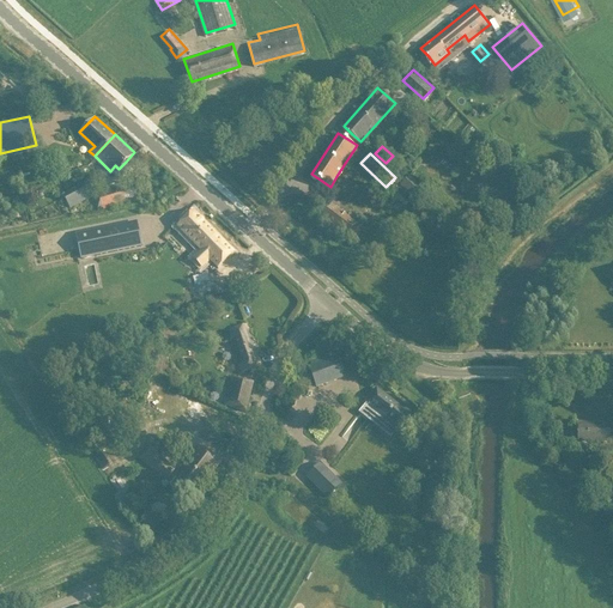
[(419,201),(428,192),(420,184),(410,172),(400,181),(419,201)]
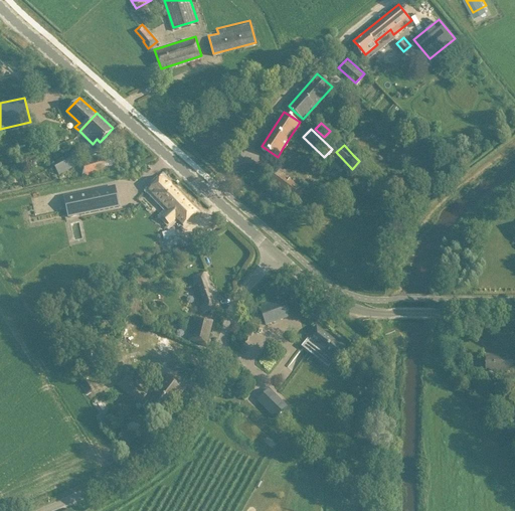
[(74,152),(54,163),(59,172),(79,162),(74,152)]
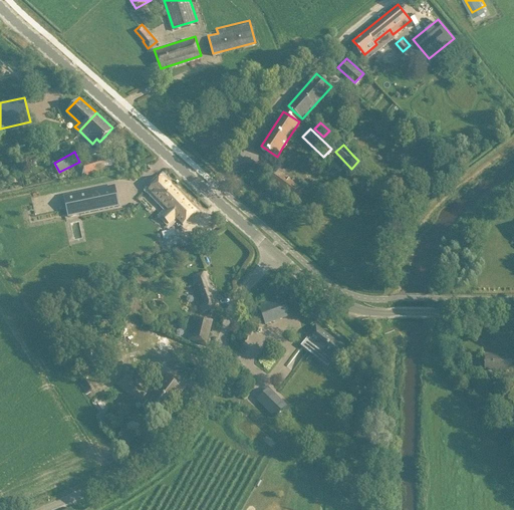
[(114,152),(79,163),(82,174),(99,169),(99,168),(117,163),(114,152)]
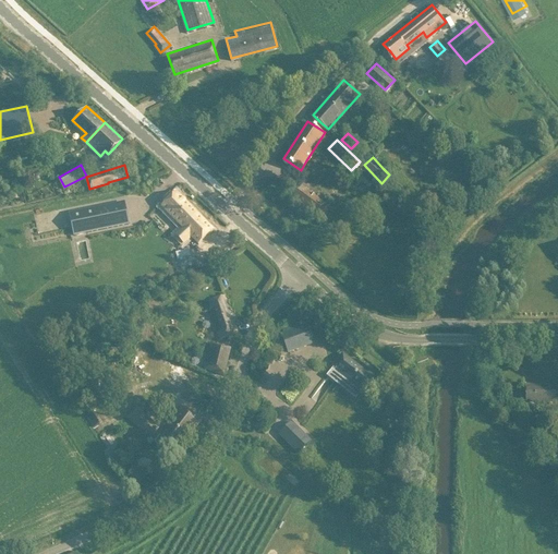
[(397,180),(392,185),(408,199),(412,192),(397,180)]
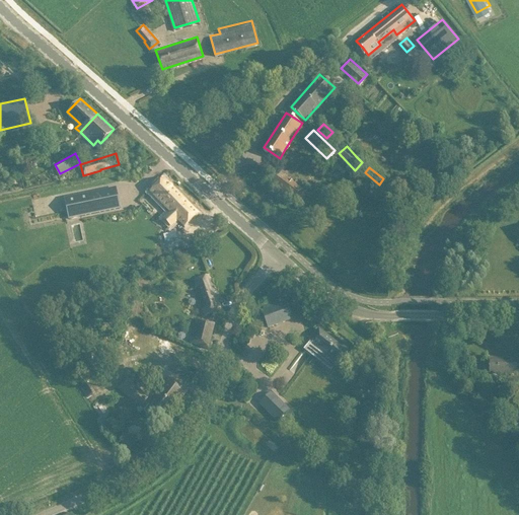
[(282,170),(274,181),(295,197),(302,187),(282,170)]
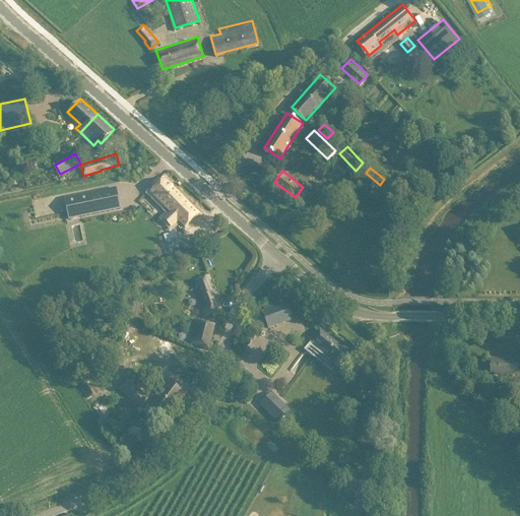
[(165,177),(151,190),(172,210),(168,213),(175,220),(179,217),(185,224),(198,211),(165,177)]
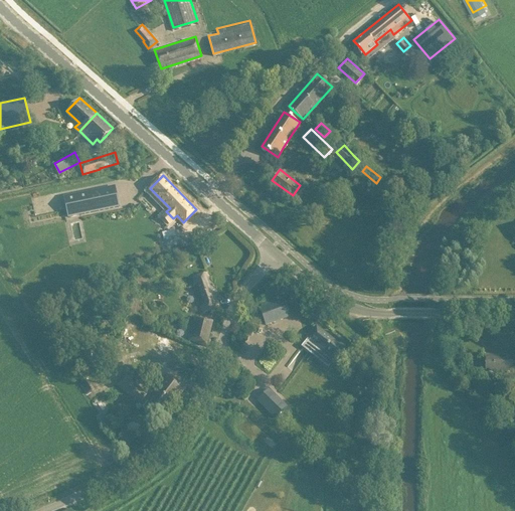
[(119,203),(117,195),(105,198),(103,187),(65,194),(67,206),(79,204),(80,211),(119,203)]
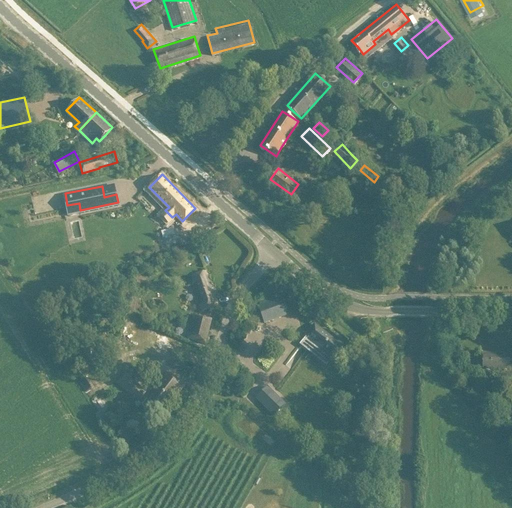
[(206,269),(197,272),(192,274),(194,281),(193,281),(202,309),(210,306),(219,303),(213,286),(212,286),(206,269)]
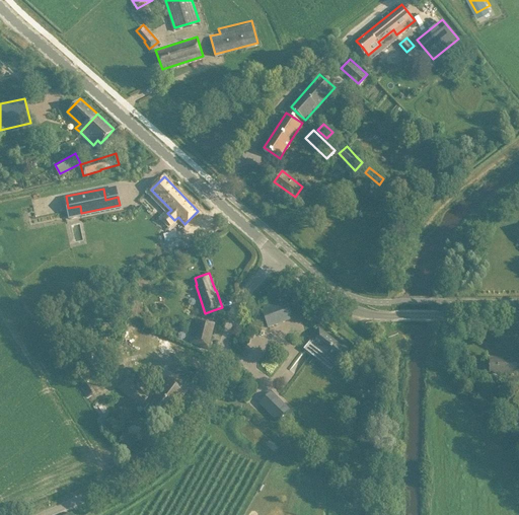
[(286,300),(263,309),(269,324),(292,315),(286,300)]
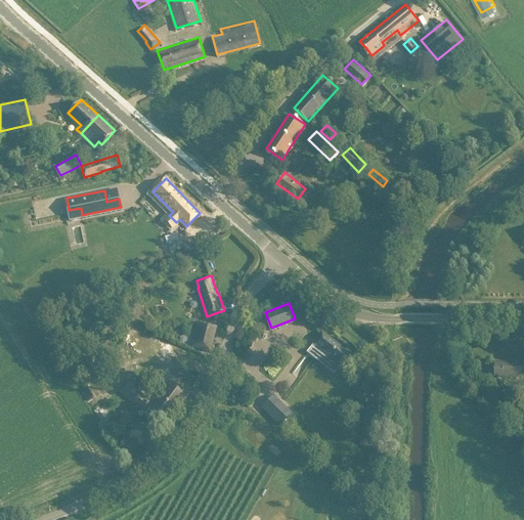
[(191,344),(201,347),(210,349),(217,323),(207,321),(199,319),(191,344)]
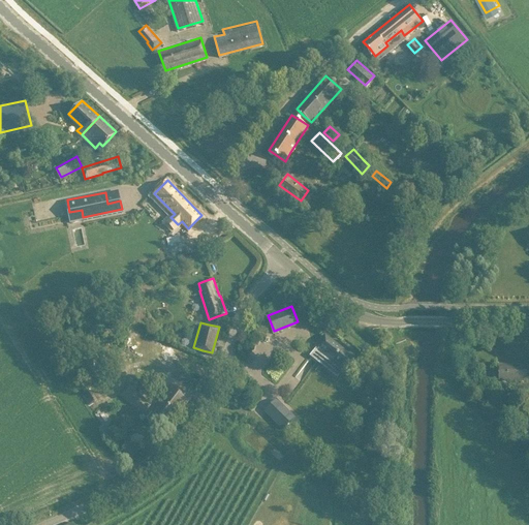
[(316,345),(313,349),(322,357),(321,358),(333,367),(339,360),(346,366),(352,357),(340,346),(341,344),(325,332),(315,344),(316,345)]
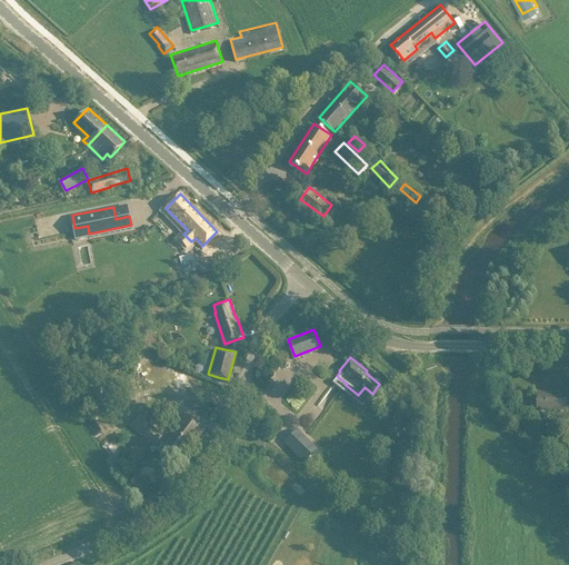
[(538,390),(537,402),(537,407),(567,407),(567,390),(538,390)]
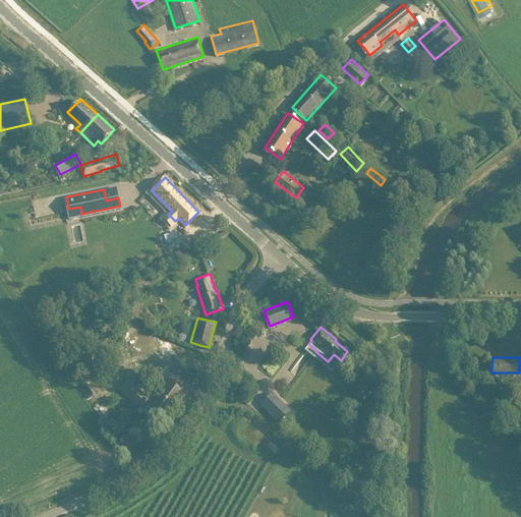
[(128,376),(117,386),(140,405),(150,395),(128,376)]
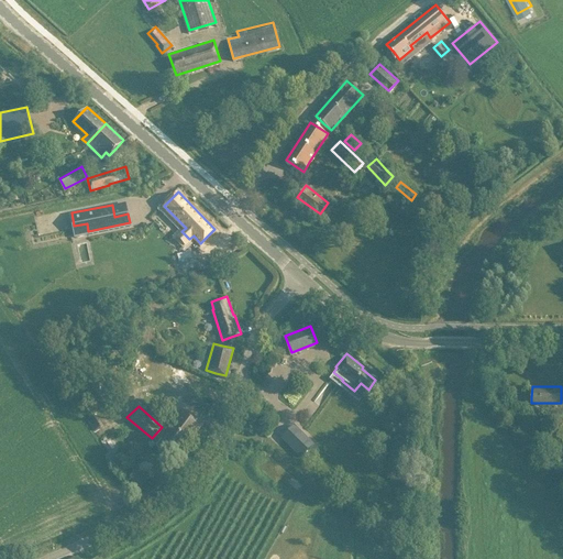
[(159,444),(166,449),(175,456),(201,422),(184,408),(166,430),(168,431),(159,444)]
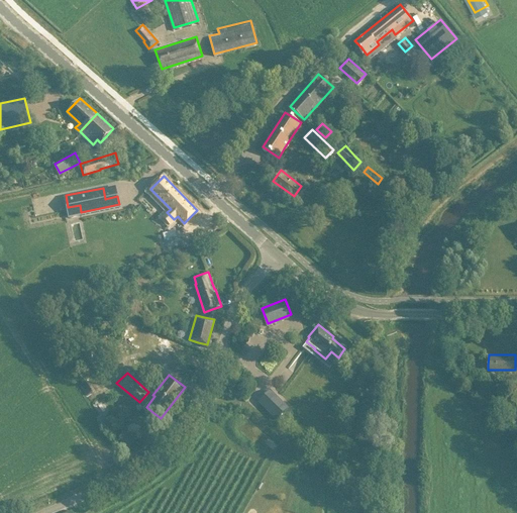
[(271,388),(259,400),(277,417),(289,405),(271,388)]
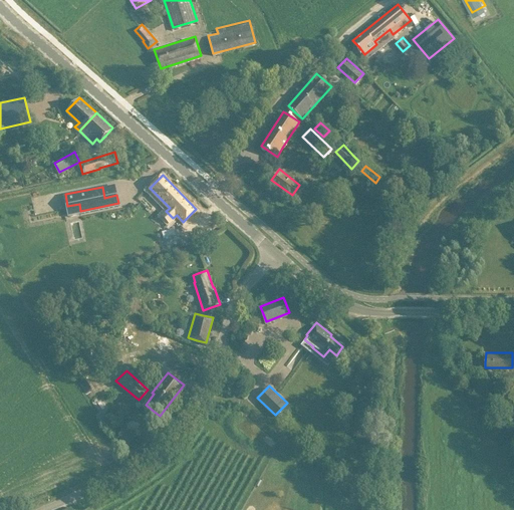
[(251,418),(246,424),(247,426),(246,428),(259,441),(266,434),(251,418)]
